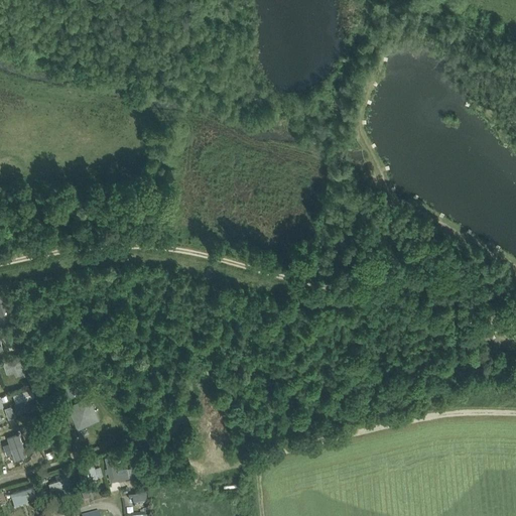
[(2,291),(0,291),(0,314),(0,315),(8,313),(2,291)]
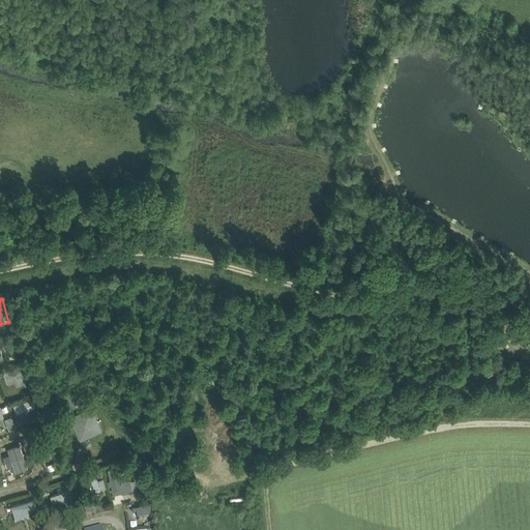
[(24,349),(13,353),(17,359),(27,355),(24,349)]
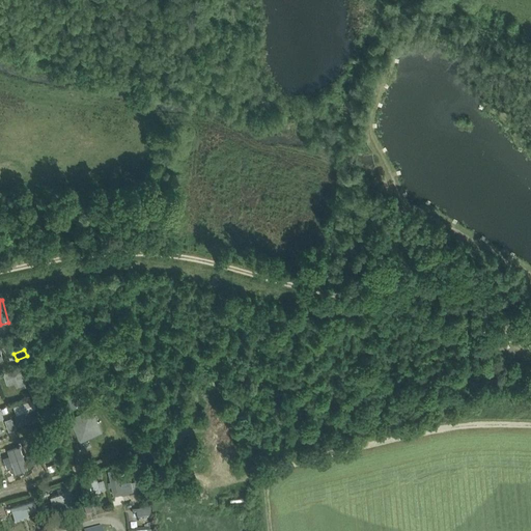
[(15,374),(17,382),(19,386),(26,383),(23,373),(20,366),(3,372),(5,379),(15,374)]
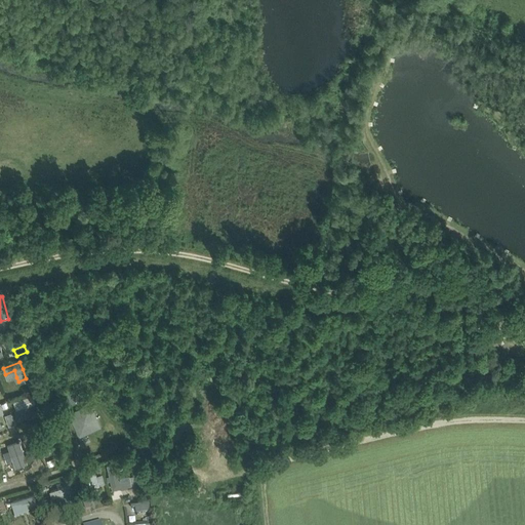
[(39,388),(36,378),(27,381),(31,391),(39,388)]
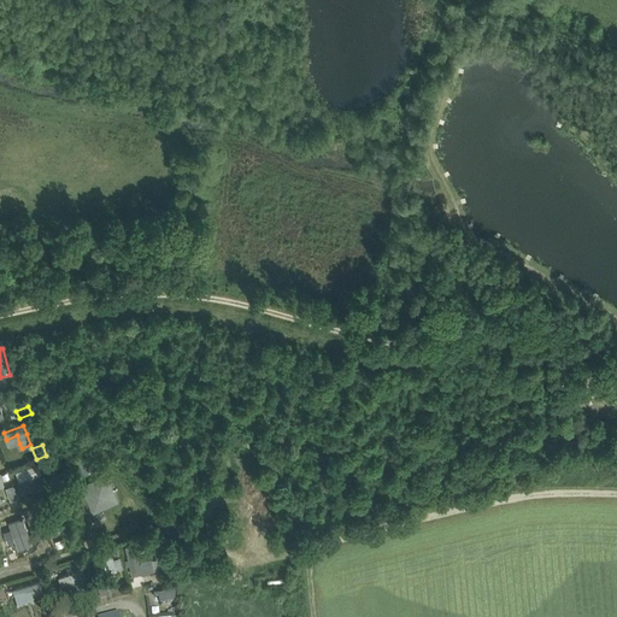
[(81,470),(93,465),(95,464),(97,464),(93,454),(77,460),(81,470)]
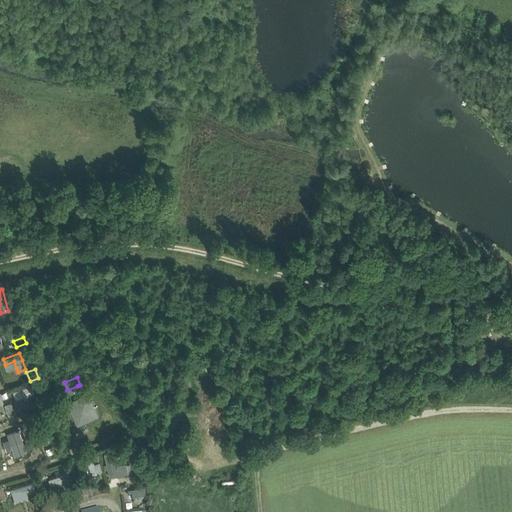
[(27,407),(38,403),(31,385),(13,391),(19,408),(26,405),(27,407)]
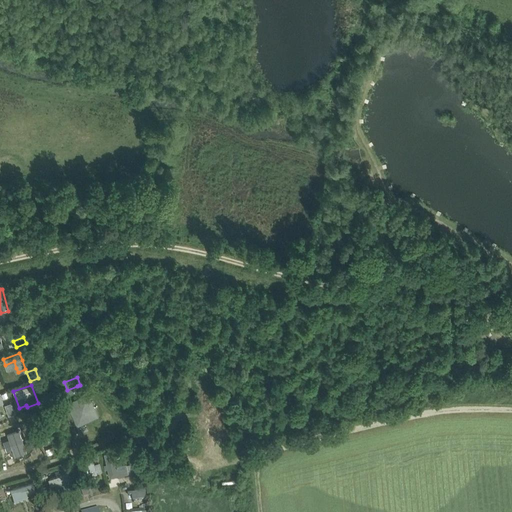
[(97,417),(87,394),(66,403),(77,426),(97,417)]
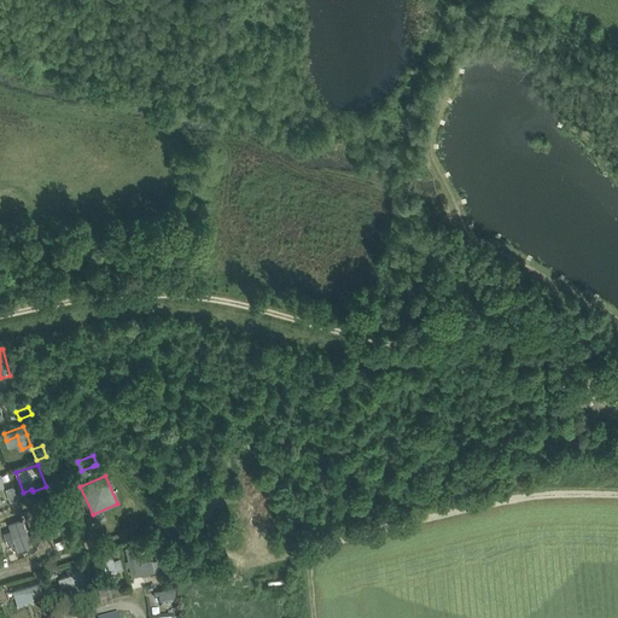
[(15,485),(7,488),(11,501),(19,499),(15,485)]
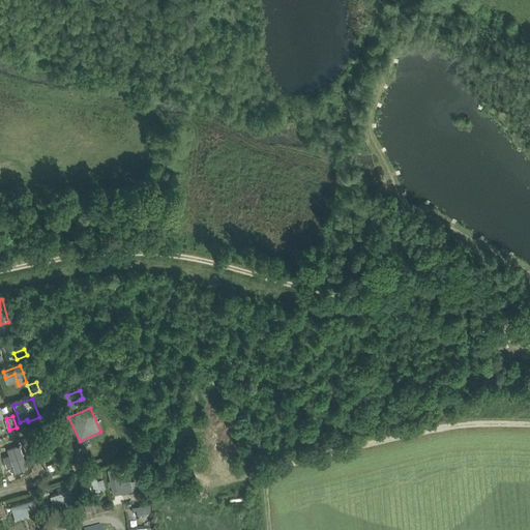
[(41,429),(52,425),(50,418),(39,420),(41,429)]
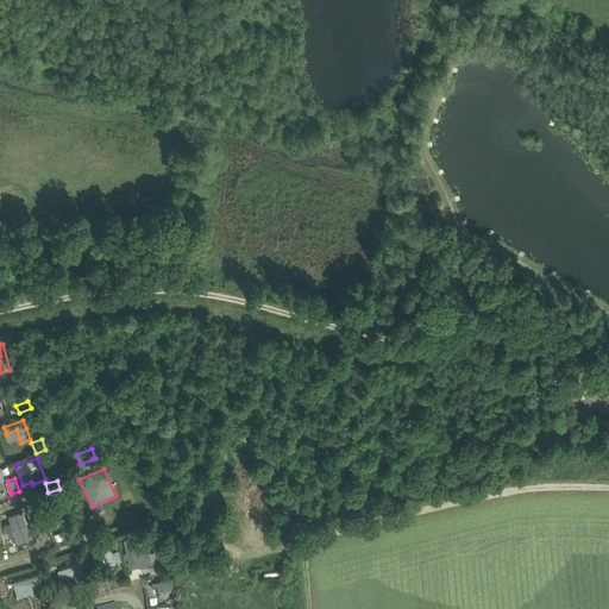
[(54,528),(61,526),(54,503),(42,507),(43,510),(39,512),(44,523),(48,522),(49,523),(52,522),(54,528)]
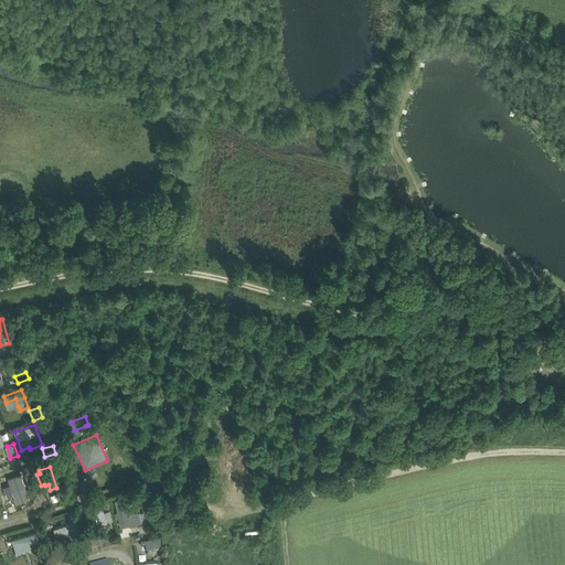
[(33,480),(30,471),(24,473),(27,482),(33,480)]
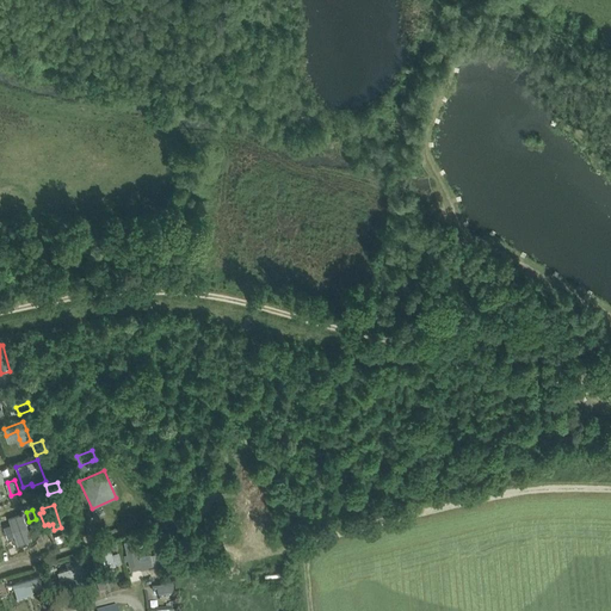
[(8,538),(14,536),(18,544),(32,539),(24,517),(23,512),(13,516),(14,520),(10,522),(11,524),(4,526),(8,538)]
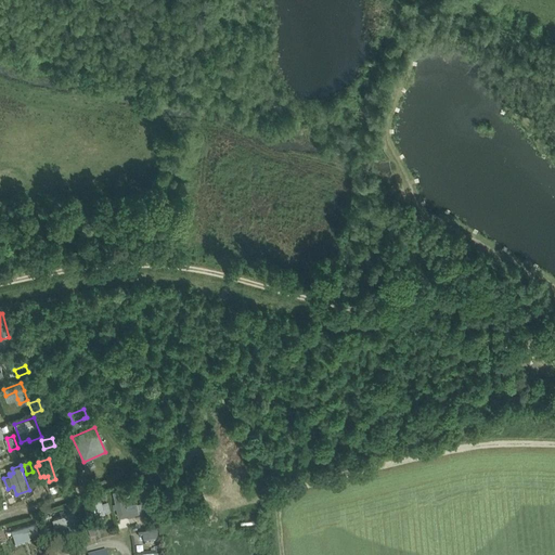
[(151,497),(149,482),(134,486),(137,494),(140,494),(141,499),(151,497)]
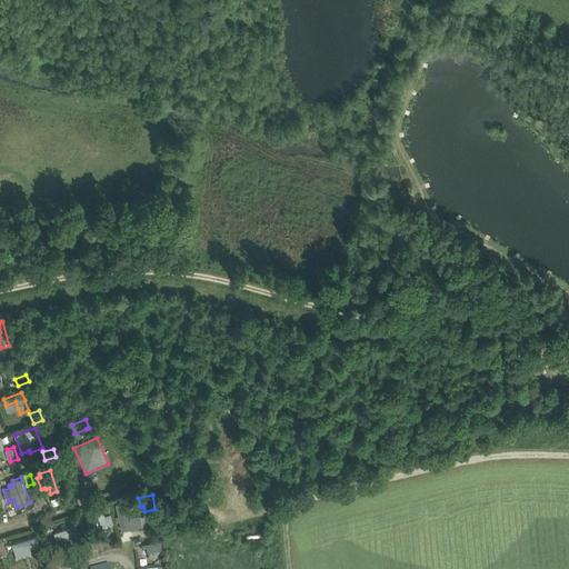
[(127,502),(129,509),(137,508),(135,500),(127,502)]
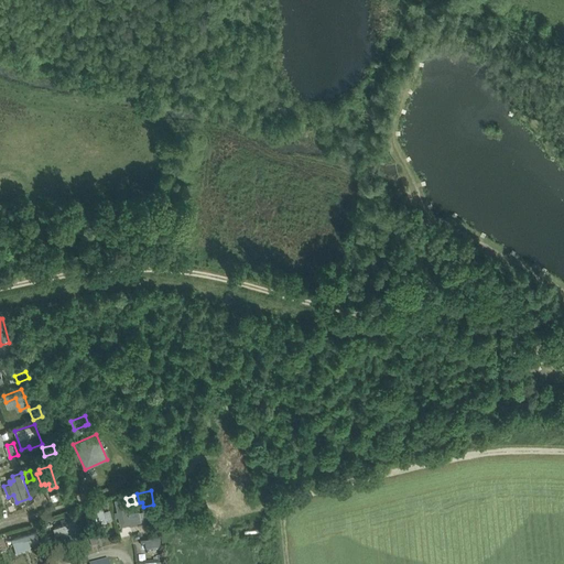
[(138,523),(141,523),(151,521),(149,510),(139,512),(139,510),(128,513),(125,497),(115,499),(120,527),(130,524),(130,525),(138,523)]
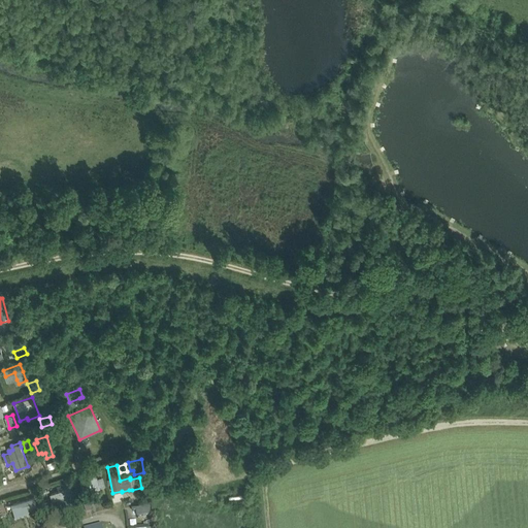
[(96,468),(98,475),(104,474),(102,467),(96,468)]
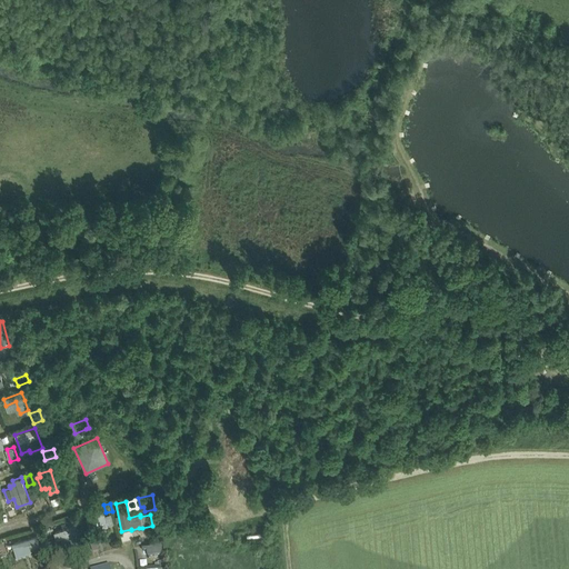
[(105,516),(103,511),(85,517),(89,531),(108,527),(108,526),(105,516)]
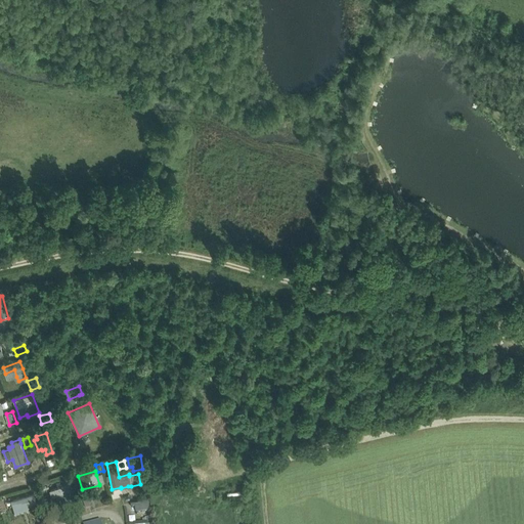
[(62,477),(64,483),(73,480),(71,474),(62,477)]
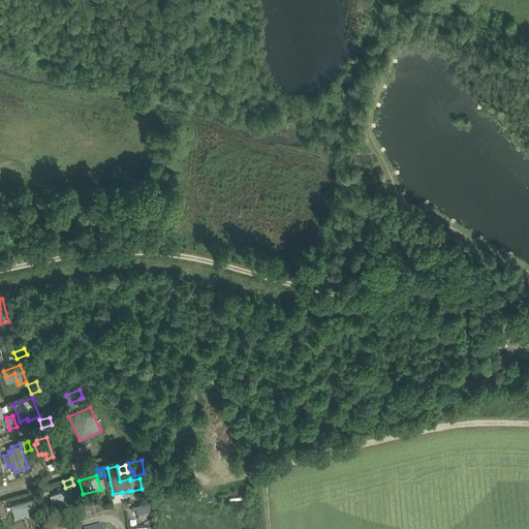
[(71,488),(51,495),(53,501),(57,500),(59,507),(70,503),(68,496),(73,494),(71,488)]
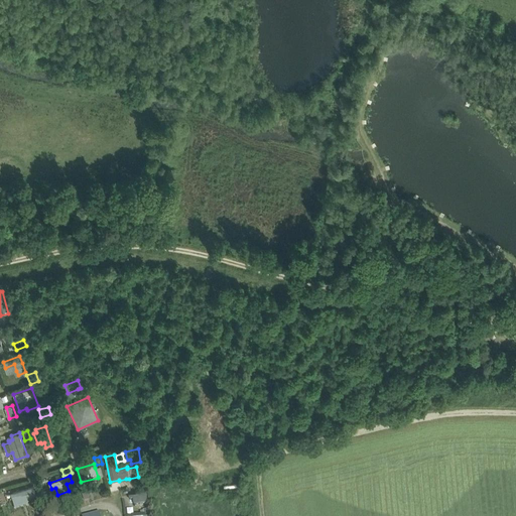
[(14,509),(29,505),(26,497),(35,495),(34,486),(10,492),(14,509)]
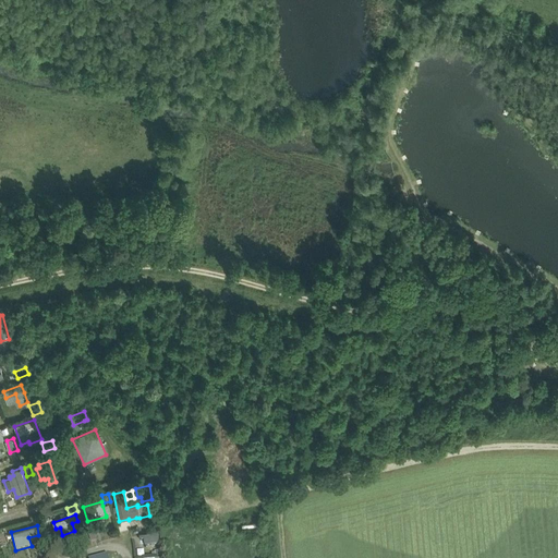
[(145,547),(159,545),(157,531),(138,534),(140,541),(143,541),(145,547)]
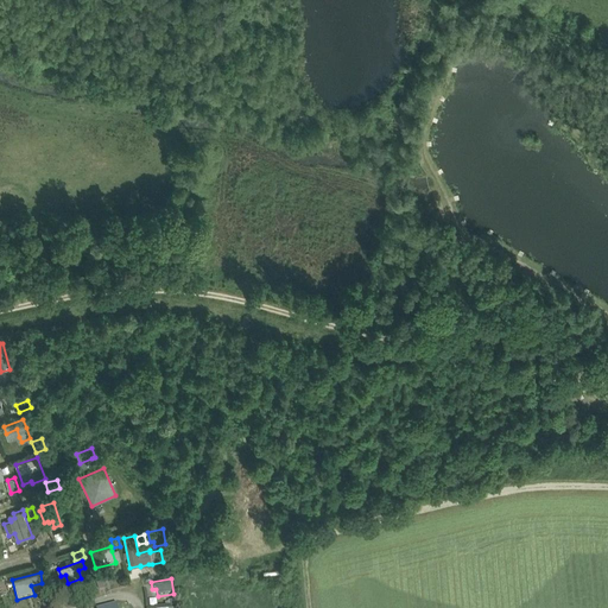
[(74,587),(62,590),(64,600),(76,596),(74,587)]
